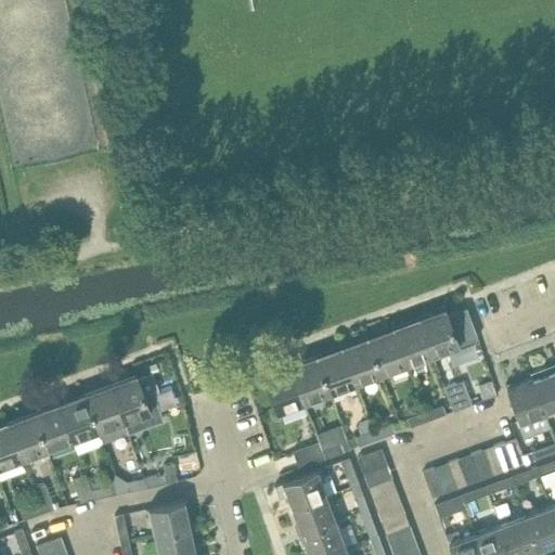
[(460,348),(452,327),(444,306),(443,307),(444,310),(418,319),(431,355),(457,345),(459,348),(460,348)]
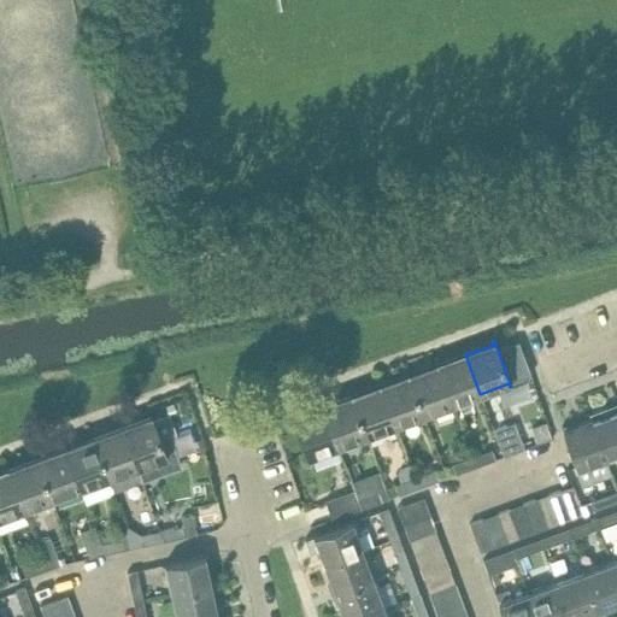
[(451,405),(480,394),(465,354),(436,365),(451,405)]
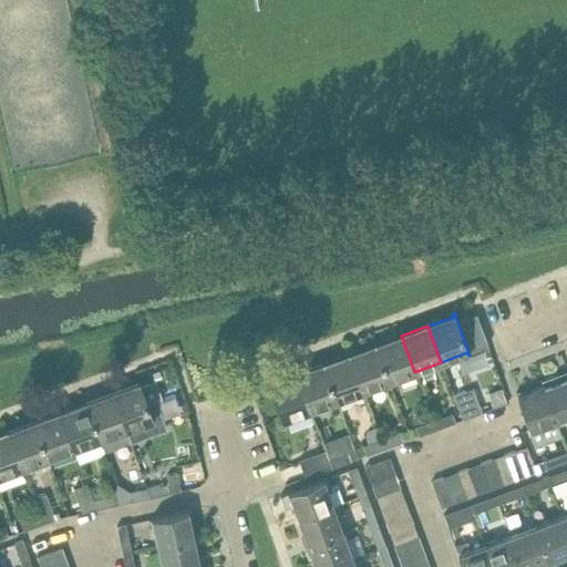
[(389,381),(414,372),(401,336),(375,346),(389,381)]
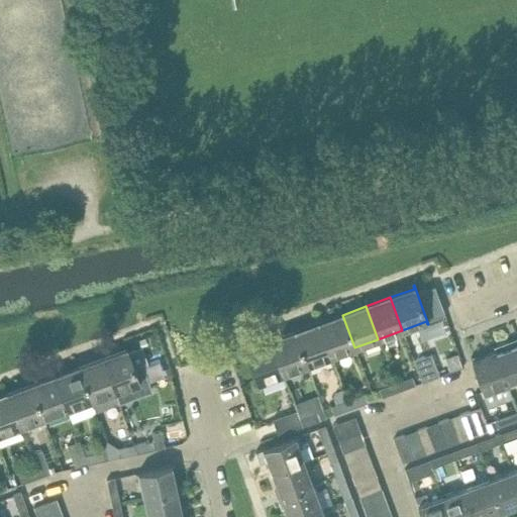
[(330,356),(354,347),(342,315),(318,323),(330,356)]
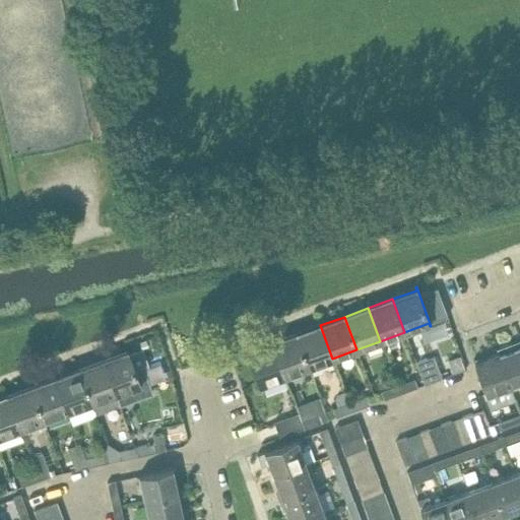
[(309,367),(332,359),(320,325),(297,334),(309,367)]
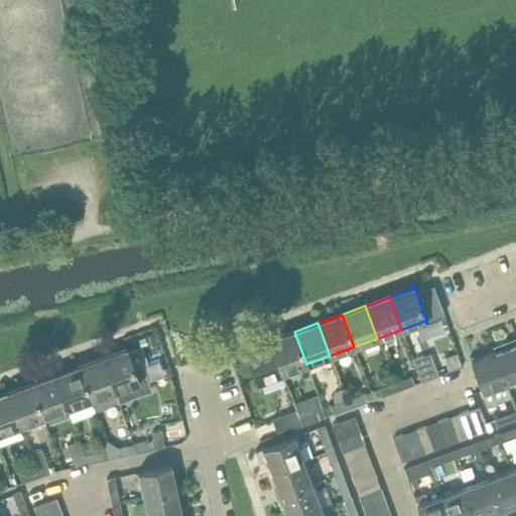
[(282,373),(306,364),(294,332),(271,341),(282,373)]
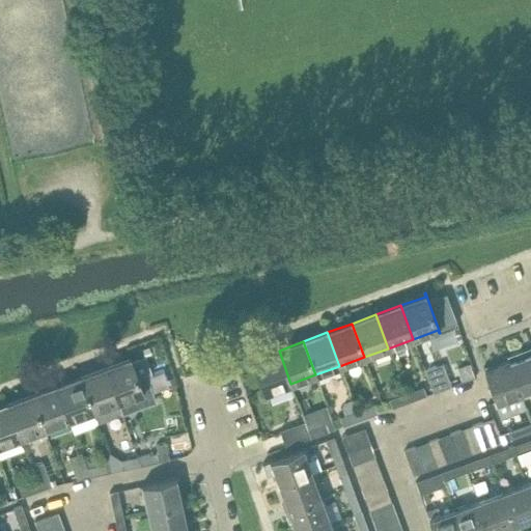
[(290,384),(279,351),(254,359),(253,356),(252,357),(267,396),(268,396),(267,393),(290,384)]
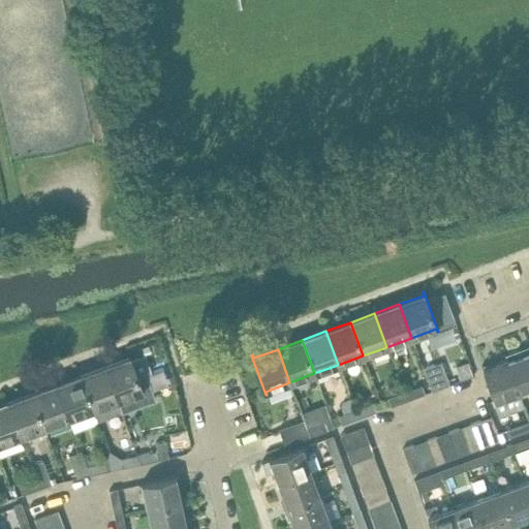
[(528,350),(520,354),(519,349),(505,354),(506,360),(519,393),(528,389),(528,350)]
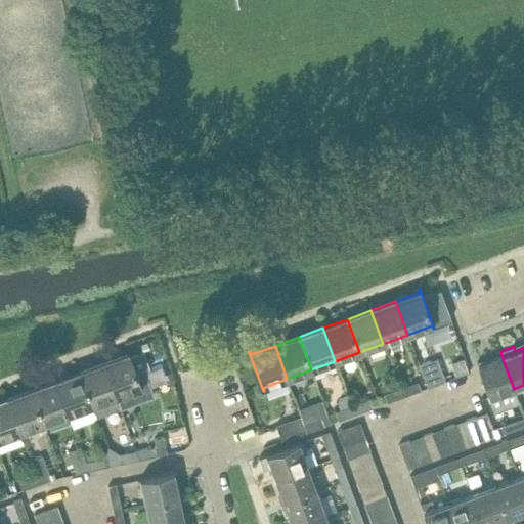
[(120,407),(130,404),(127,393),(141,388),(141,387),(148,384),(143,369),(135,373),(128,351),(127,352),(128,355),(103,363),(116,397),(120,407)]
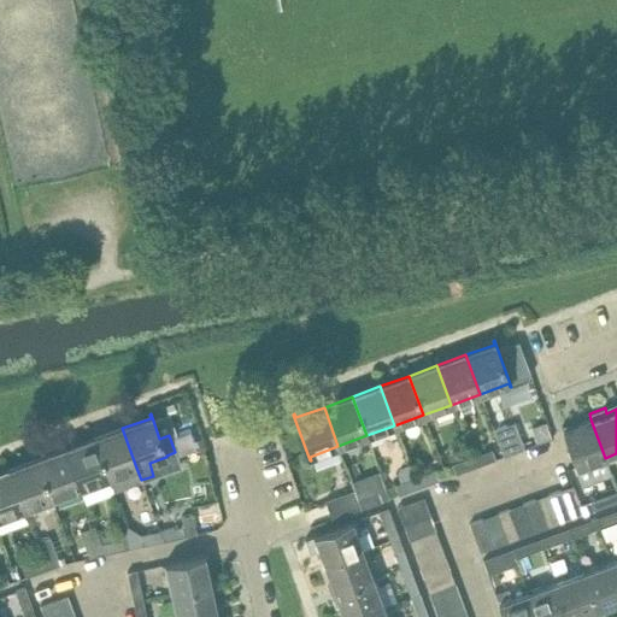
[(535,435),(554,429),(550,416),(530,422),(535,435)]
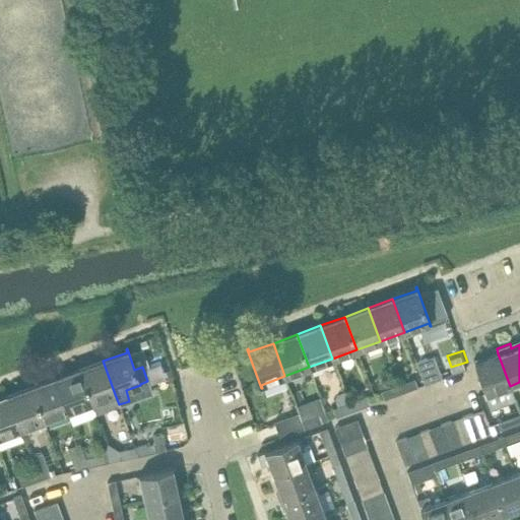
[(498,353),(474,363),(486,395),(510,386),(498,353)]
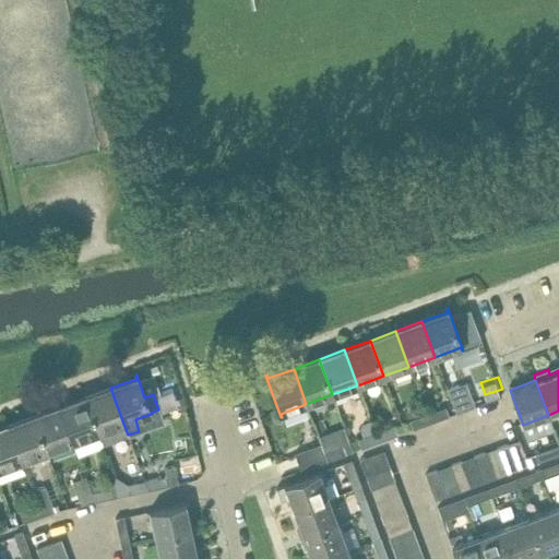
[(455,414),(476,406),(466,382),(447,389),(455,414)]
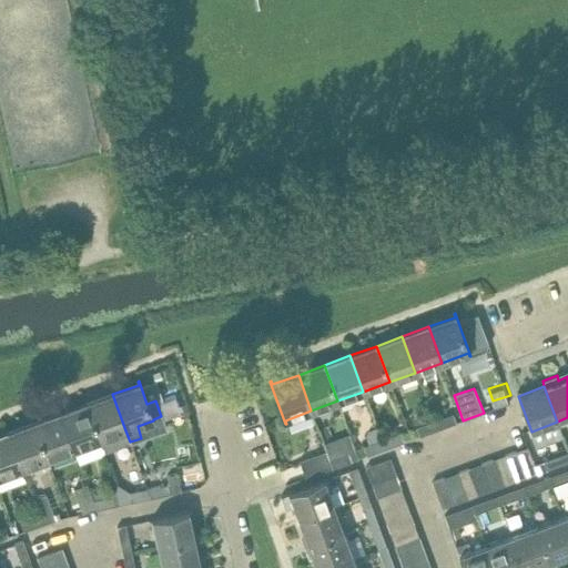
[(125,430),(112,394),(85,404),(99,440),(100,439),(104,454),(131,444),(130,442),(125,430)]
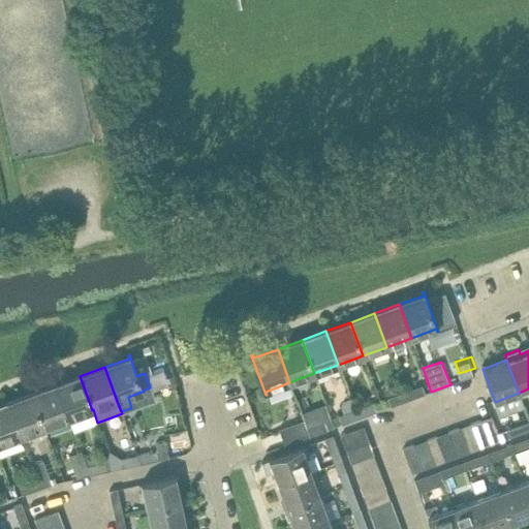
[(68,418),(92,410),(80,376),(56,385),(68,418)]
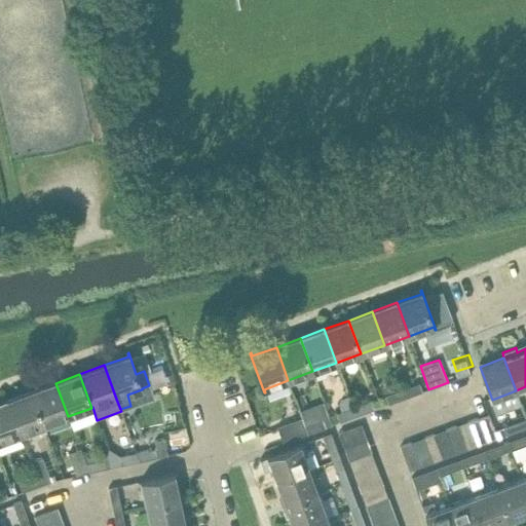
[(43,425),(68,416),(55,383),(31,392),(43,425)]
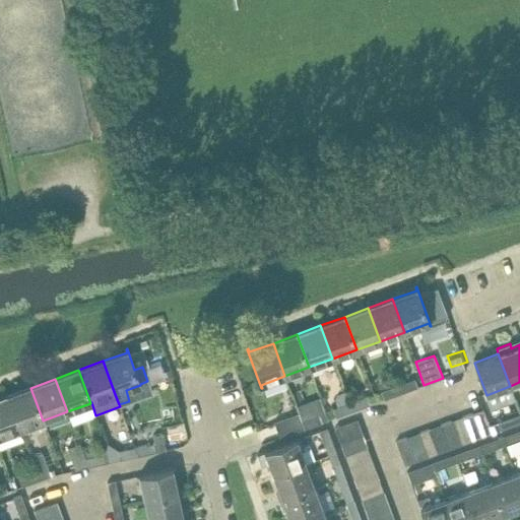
[(399,394),(417,387),(414,379),(396,385),(399,394)]
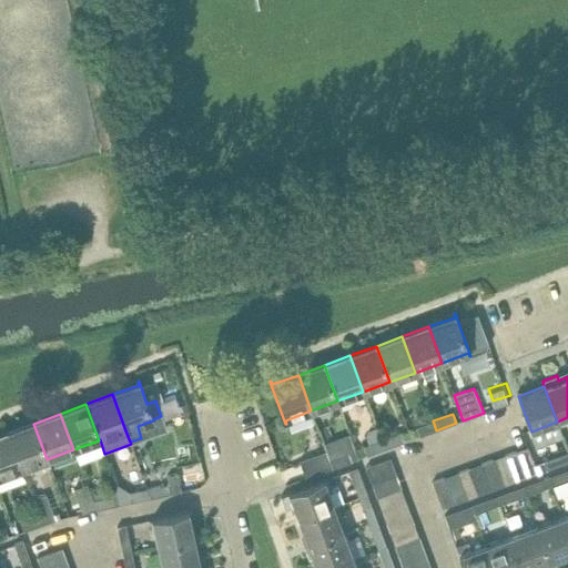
[(419,436),(436,430),(433,421),(416,427),(419,436)]
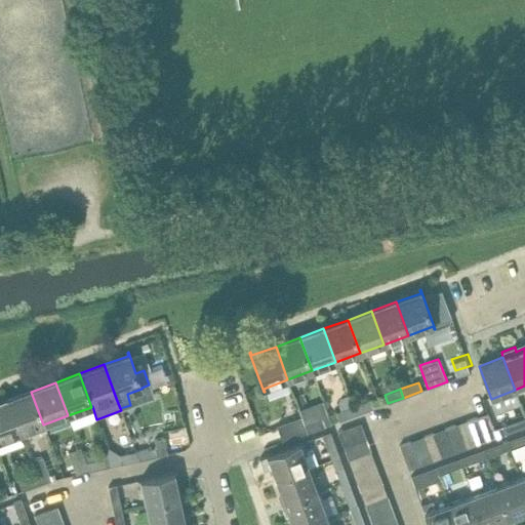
[(19,433),(43,425),(31,392),(7,400),(19,433)]
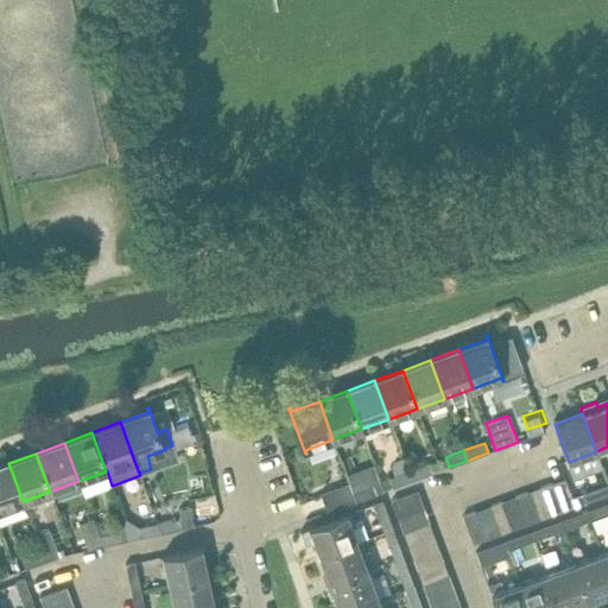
[(0,510),(23,501),(8,463),(0,466),(0,510)]
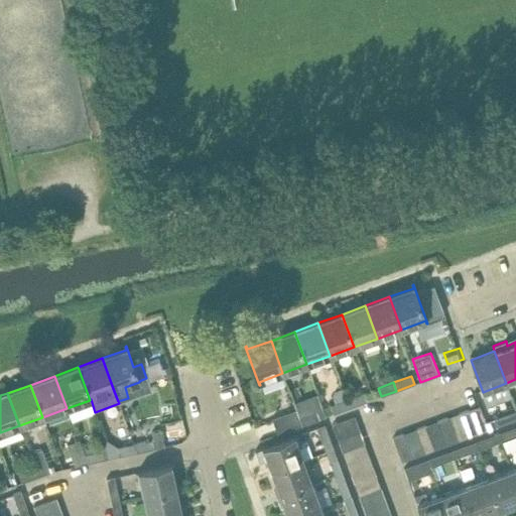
[(349,408),(352,407),(366,402),(363,394),(346,400),(349,408)]
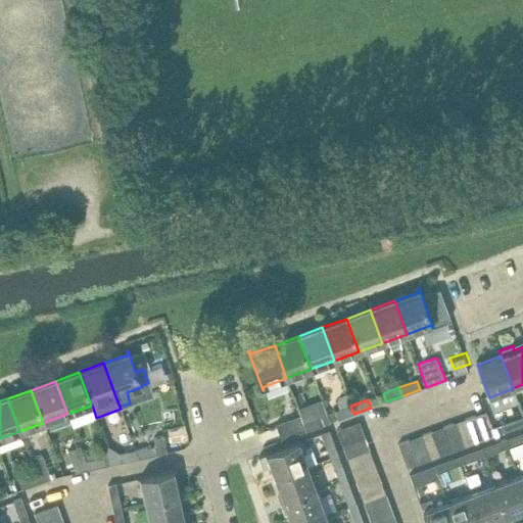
[(336,420),(353,414),(350,406),(333,412),(336,420)]
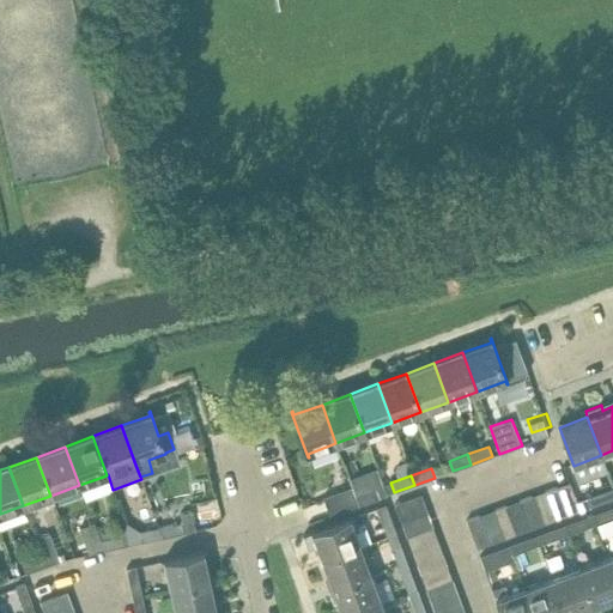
[(569,481),(566,483),(556,486),(566,515),(580,510),(576,501),(570,485),(569,481)]
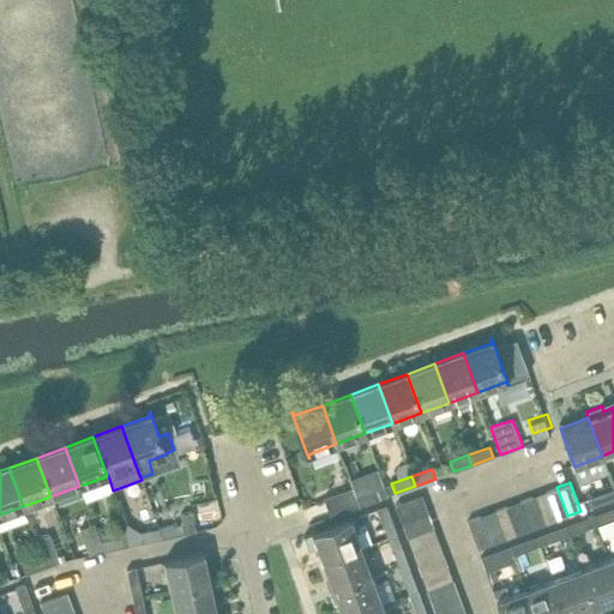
[(554,521),(567,516),(557,487),(543,492),(554,521)]
